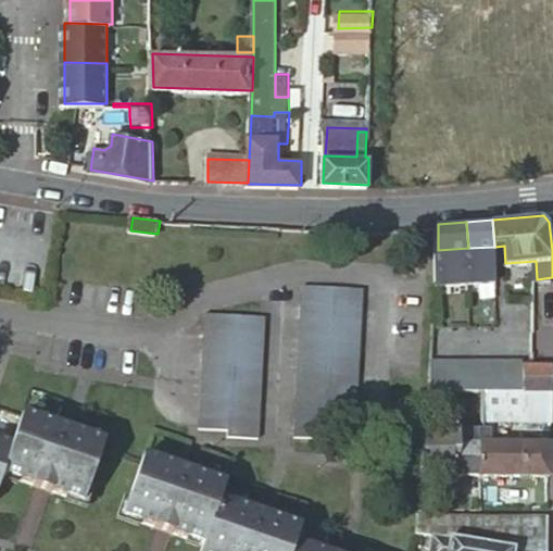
[(494,247),(468,248),(470,280),(497,278),(498,278),(495,247),(494,247)]
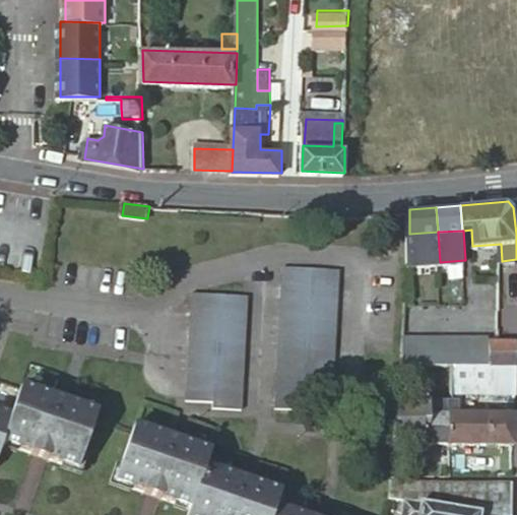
[(438,232),(409,234),(409,264),(440,262),(438,232)]
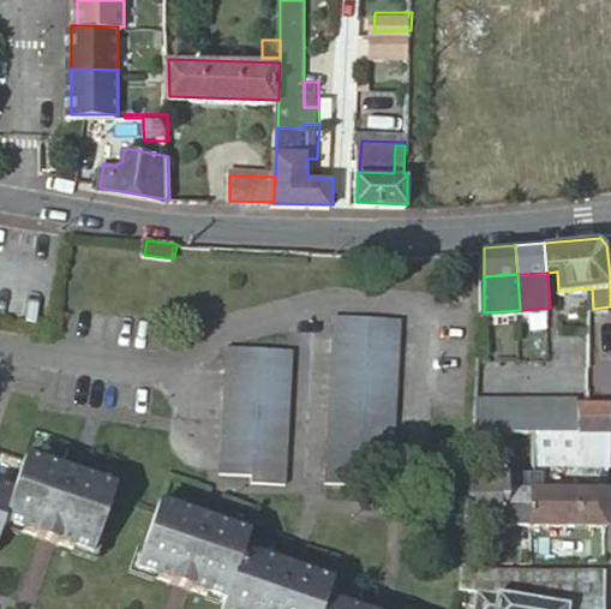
[(399,461),(406,312),(339,309),(330,477),(364,478),(367,460),(399,461)]
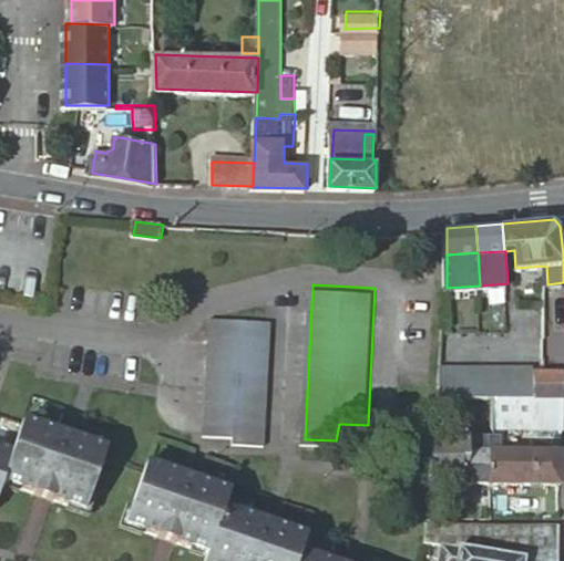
[(268,440),(275,317),(213,313),(207,430),(236,433),(236,439),(268,440)]
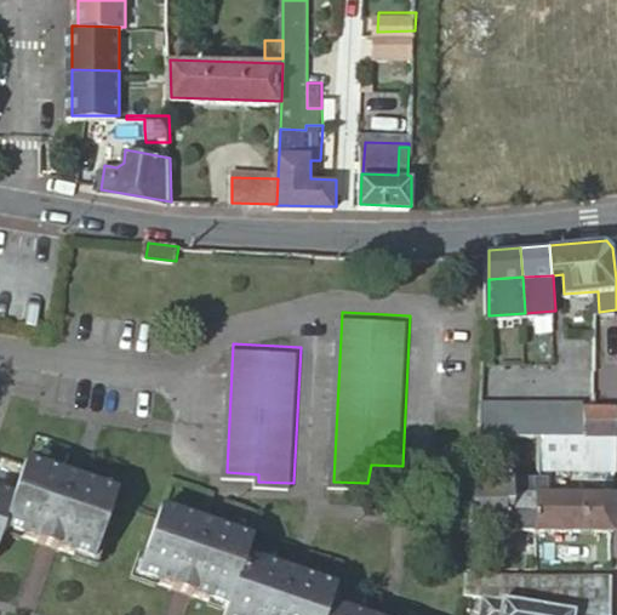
[(495,405),(483,405),(481,433),(495,433),(495,405)]
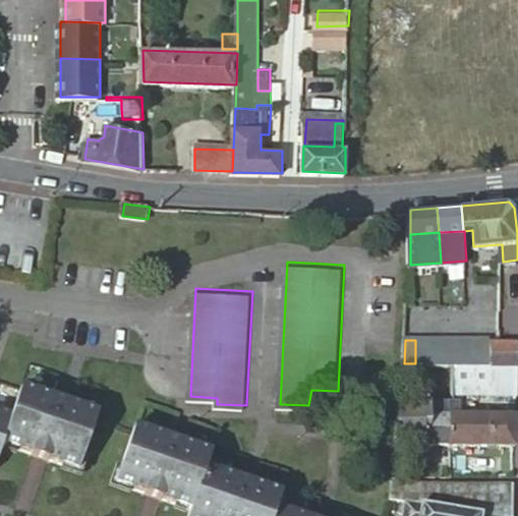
[(432,363),(432,340),(415,340),(415,363),(420,363),(429,363),(432,363)]
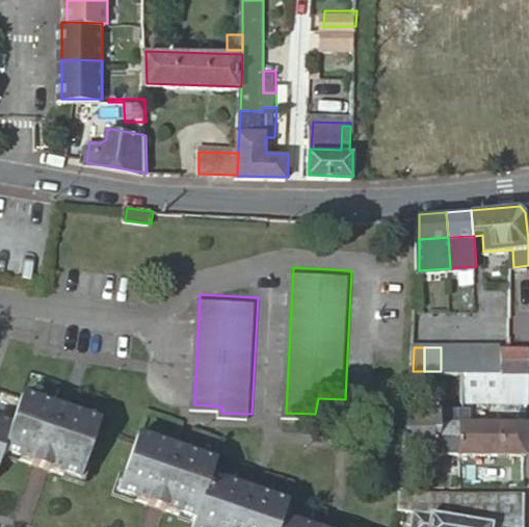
[(528,347),(511,347),(441,347),(441,371),(466,371),(528,372),(528,347)]
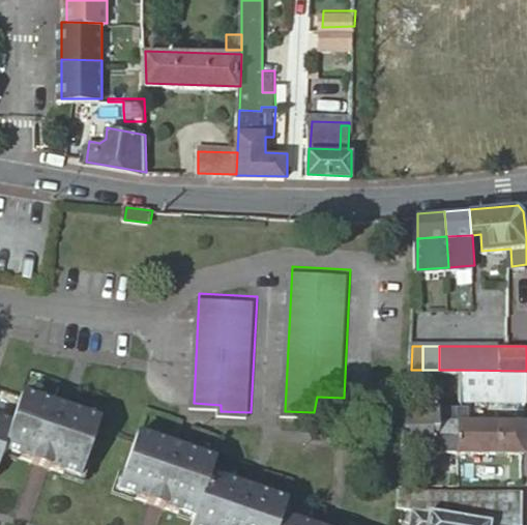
[(426,406),(406,406),(402,449),(430,449),(430,418),(434,417),(435,405),(437,370),(428,370),(426,406)]
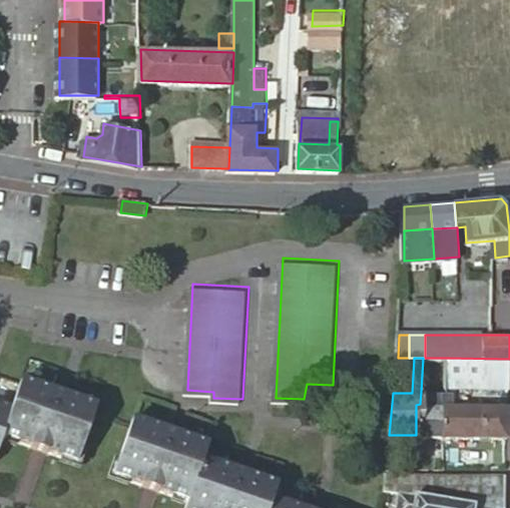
[(409,358),(398,358),(395,377),(405,379),(409,358)]
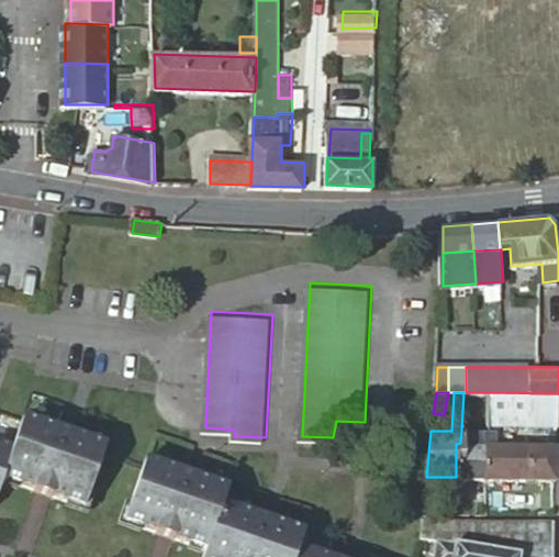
[(491,430),(492,392),(466,392),(464,392),(461,430),(487,430),(491,430)]
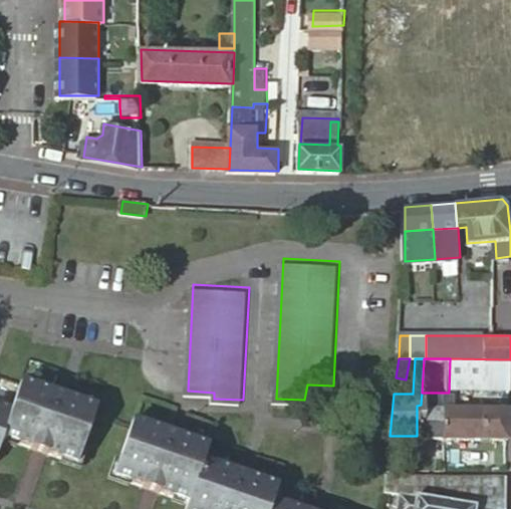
[(10,409),(0,406),(0,446),(3,438),(33,448),(35,441),(49,446),(47,453),(77,463),(96,408),(19,382),(10,409)]
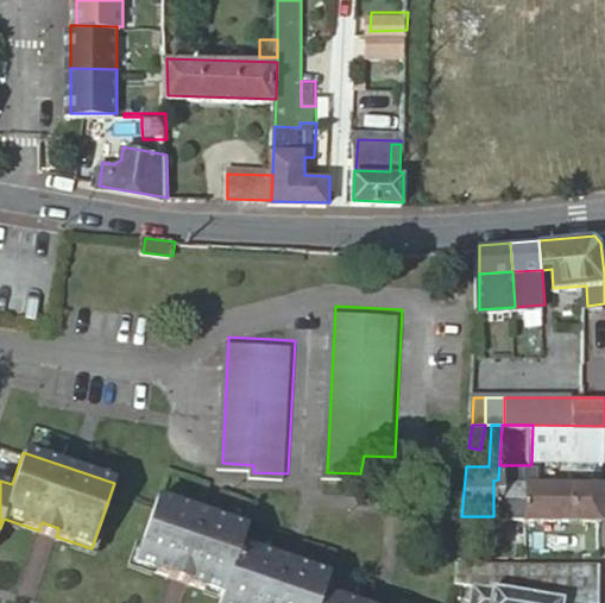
[(527,481),(527,465),(499,465),(498,479),(493,481),(493,516),(525,517),(527,481)]
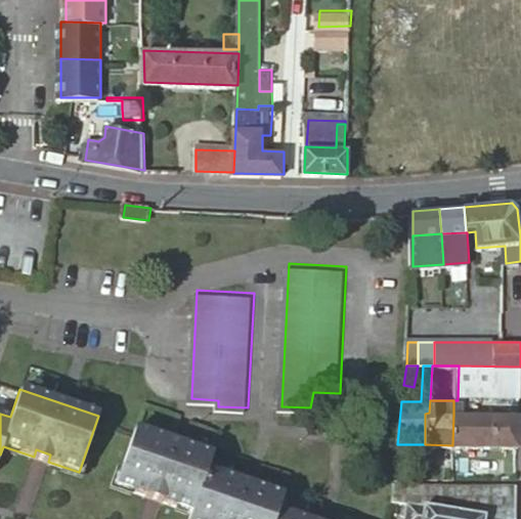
[(458,400),(453,400),(453,414),(466,414),(466,400),(458,400)]
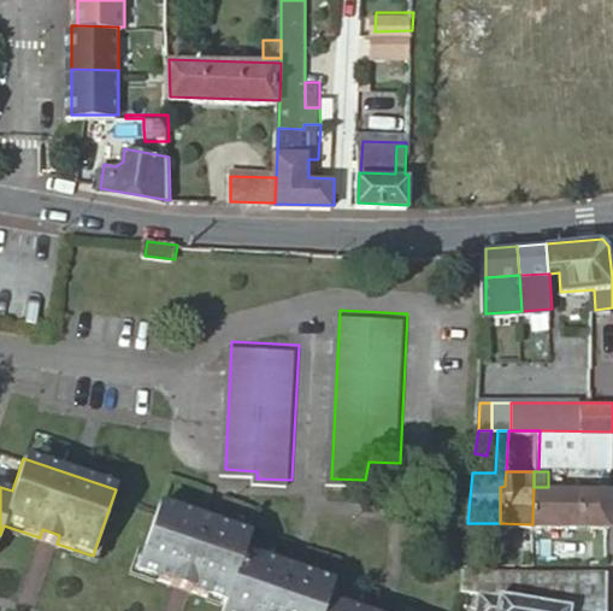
[(612,526),(612,489),(548,487),(534,487),(532,524),(535,524),(593,524),(612,526)]
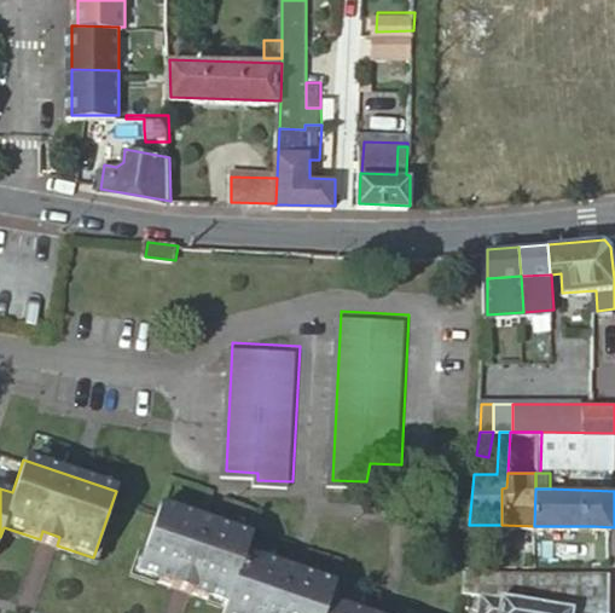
[(253,537),(161,505),(138,573),(174,585),(178,577),(195,583),(192,591),(227,603),(224,612),(364,612),(331,602),(336,584),(247,554),(253,537)]
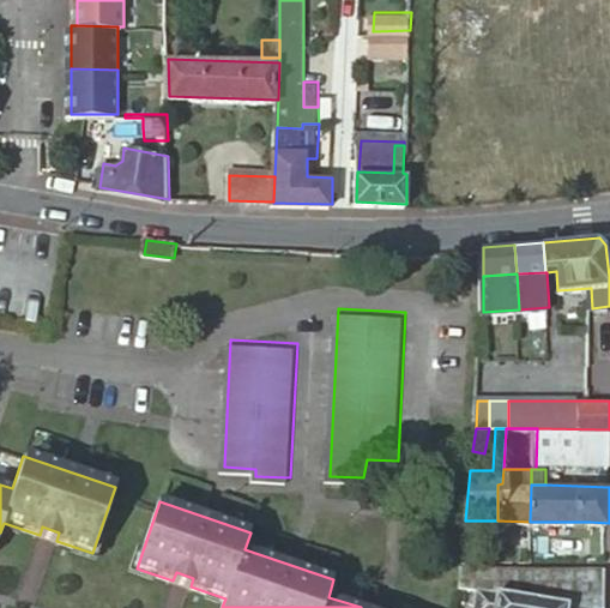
[(461,564),(478,564),(479,546),(463,543),(461,564)]
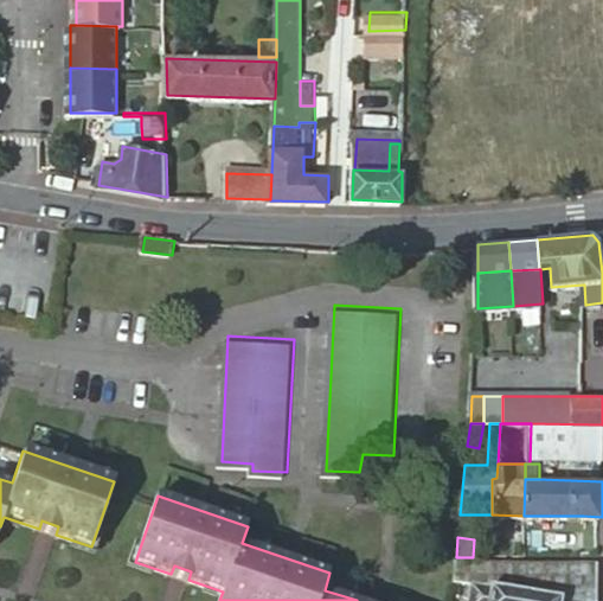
[(472,582),(583,600),(597,600),(600,561),(526,560),(495,558),(473,557),(456,557),(454,579),(472,582)]
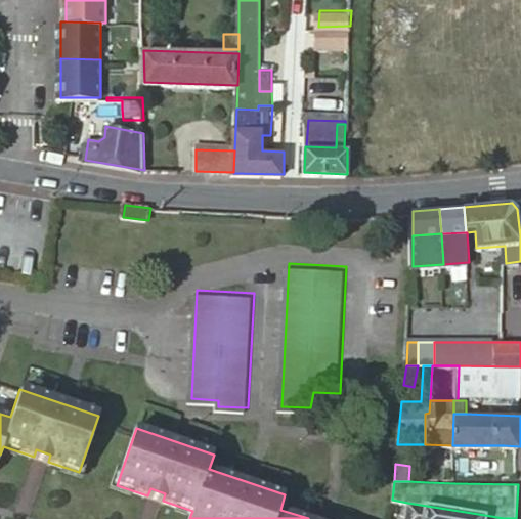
[(504,518),(407,503),(404,518),(504,518)]
